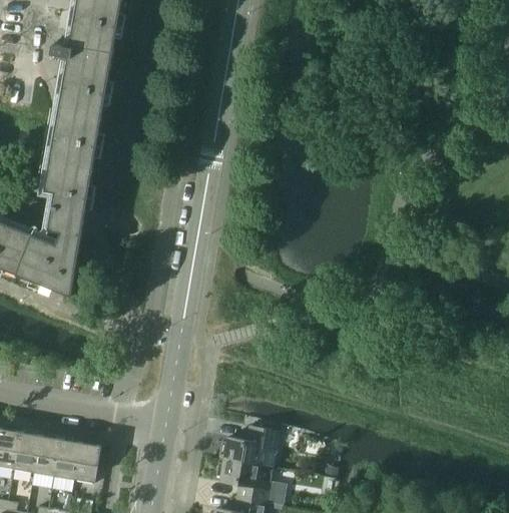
[(0,269),(69,296),(79,235),(82,217),(119,0),(74,0),(68,44),(62,43),(61,45),(50,43),(48,53),(60,55),(59,58),(65,59),(42,190),(52,191),(50,207),(46,229),(44,238),(0,221),(0,269)]
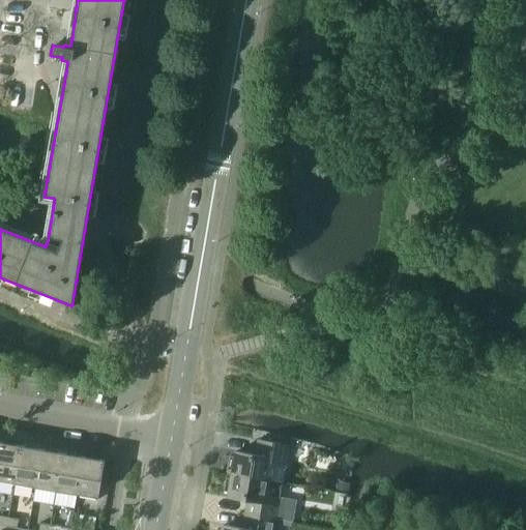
[(229,470),(228,474),(279,482),(286,445),(255,440),(254,441),(259,442),(257,455),(232,451),(231,457),(227,455),(224,470),(229,470)]
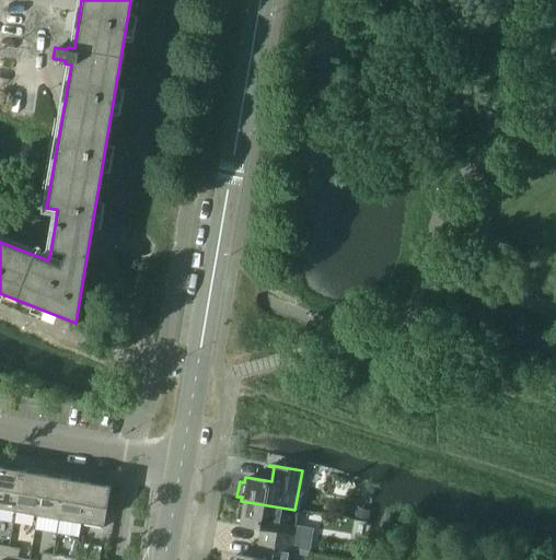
[(0,510),(11,512),(19,471),(0,468),(0,510)]
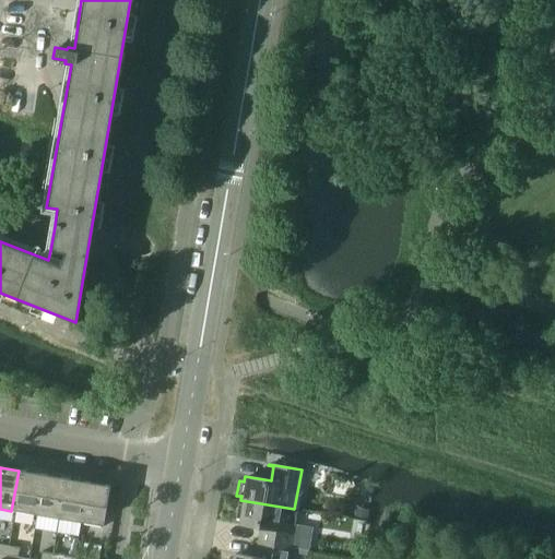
[(11,511),(33,515),(40,474),(19,471),(11,511)]
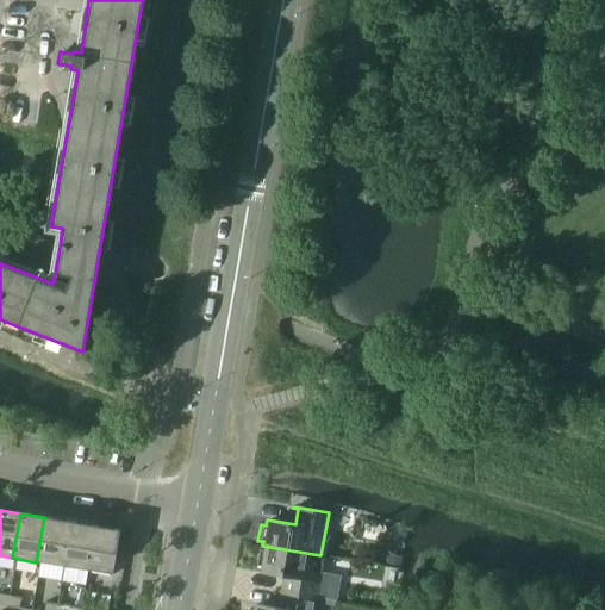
[(44,517),(36,562),(61,566),(68,522),(44,517)]
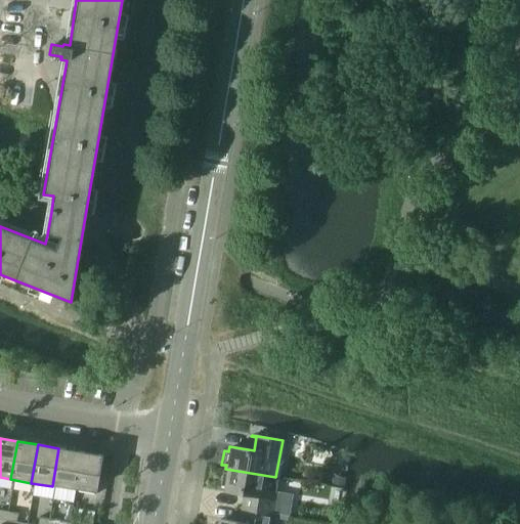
[(53,487),(51,498),(70,503),(72,490),(73,490),(79,451),(58,448),(52,486),(53,487)]
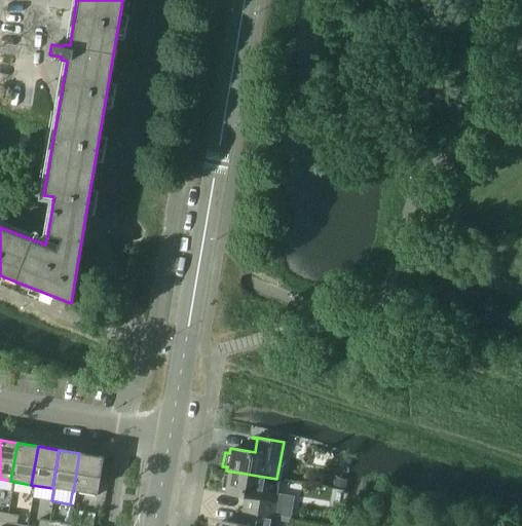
[(79,453),(73,492),(94,495),(101,457),(79,453)]
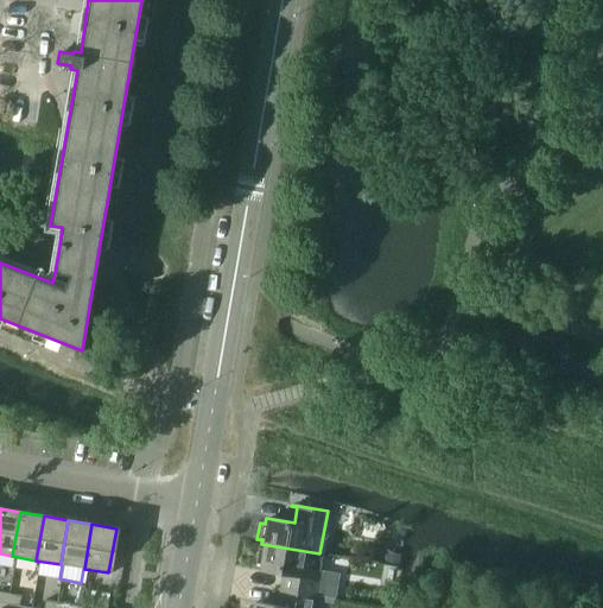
[(277,589),(277,590),(312,596),(319,553),(261,544),(261,549),(255,548),(253,563),(259,564),(258,570),(285,575),(283,590),(277,589)]
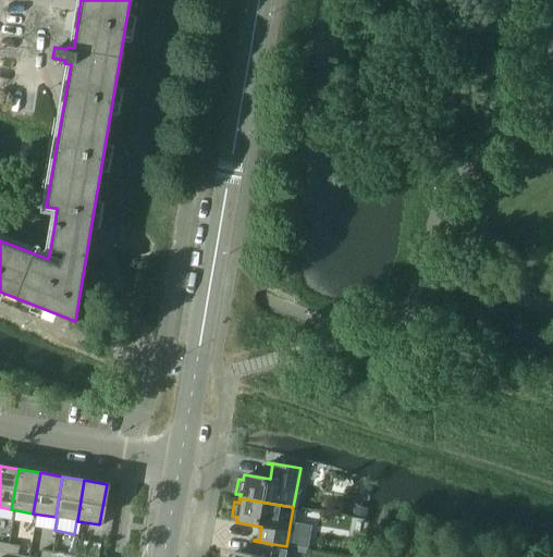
[(349,504),(347,517),(360,519),(363,506),(349,504)]
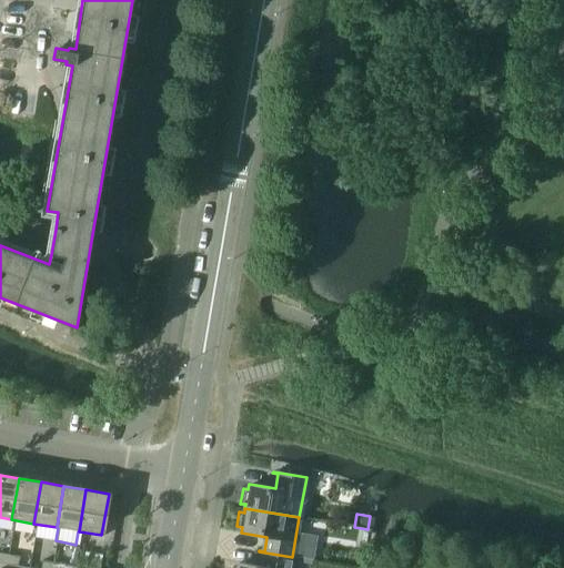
[(229,567),(290,567),(292,557),(259,551),(264,553),(261,567),(255,566),(235,563),(234,567),(229,567)]
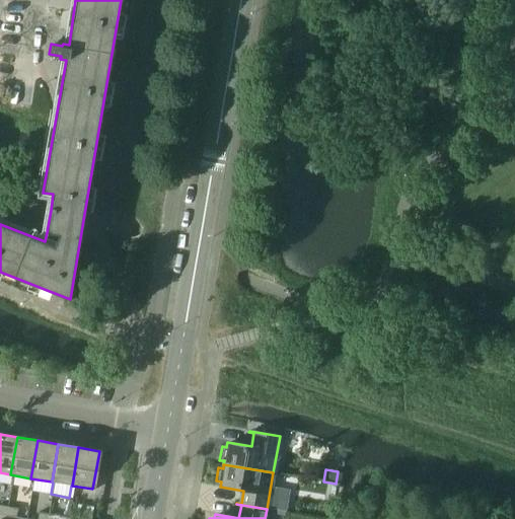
[(5,507),(3,515),(14,517),(15,508),(5,507)]
